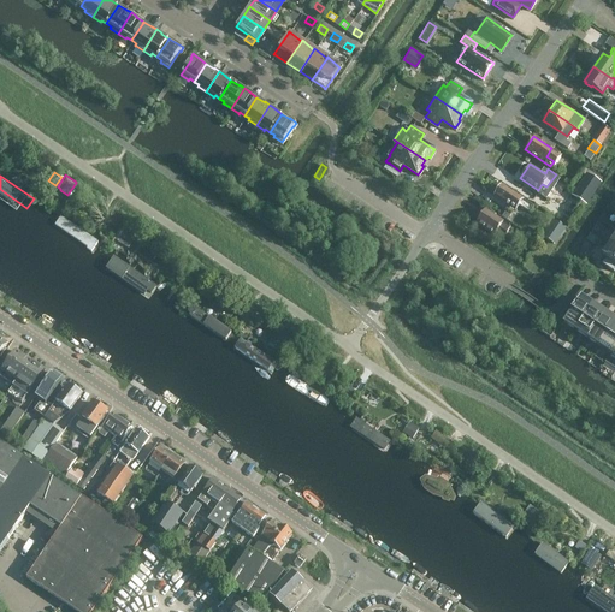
[(532,203),(501,183),(494,194),(509,205),(512,200),(527,209),(532,203)]
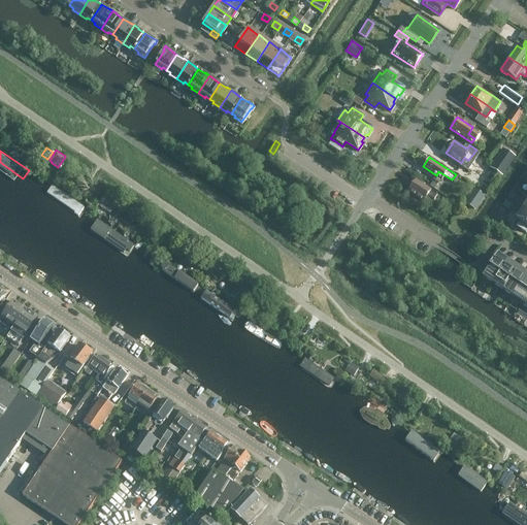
[(436,193),(423,184),(424,182),(421,179),(419,182),(415,178),(412,184),(409,184),(407,187),(408,188),(407,190),(423,200),(427,194),(433,197),(436,193)]
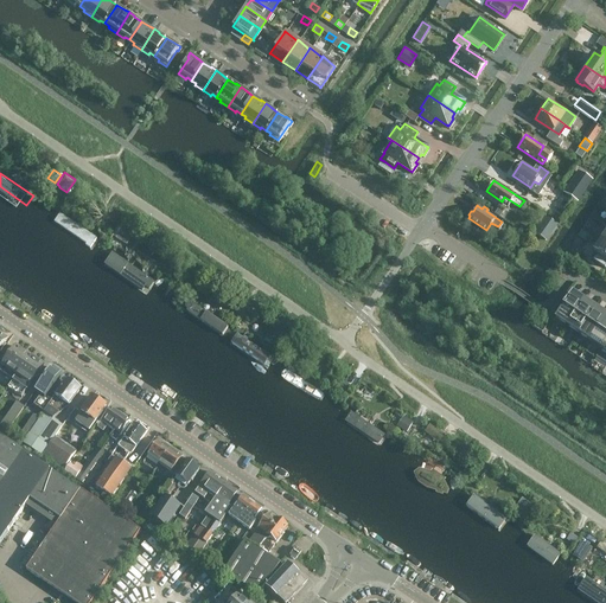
[(96,236),(57,210),(51,218),(90,244),(96,236)]
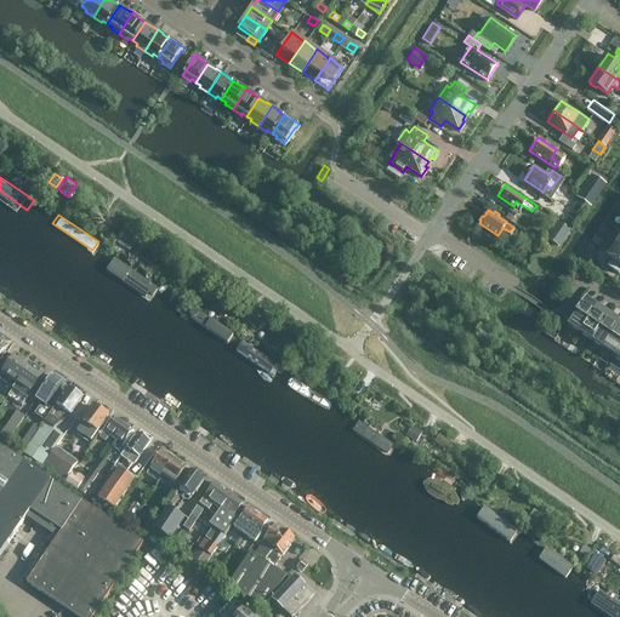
[(557,243),(568,227),(556,218),(545,235),(557,243)]
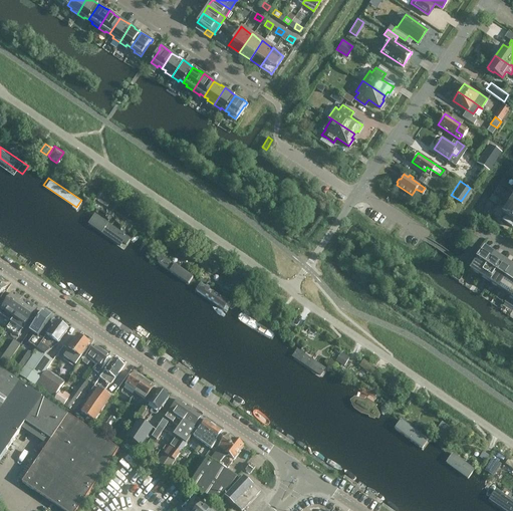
[(512,204),(509,202),(502,212),(506,214),(501,218),(511,225),(512,220),(512,204)]
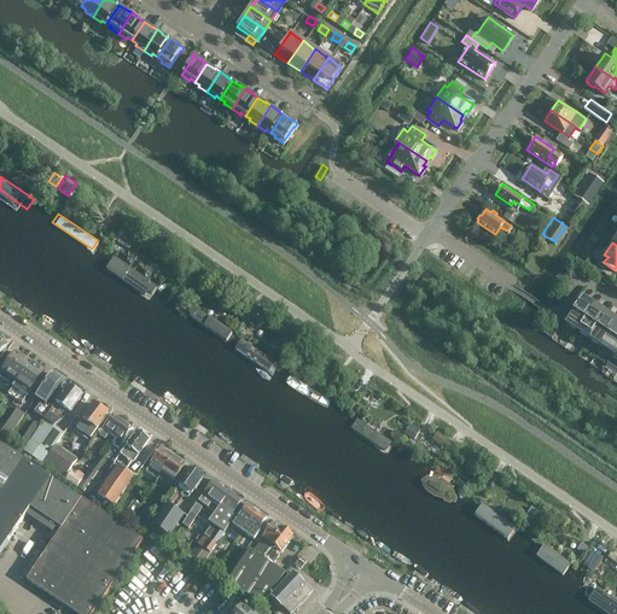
[(158,281),(115,251),(106,264),(149,294),(158,281)]
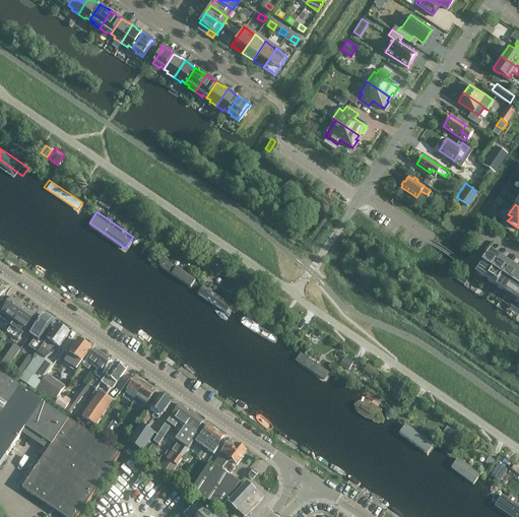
[(485,277),(499,257),(489,250),(481,261),(475,270),(485,277)]
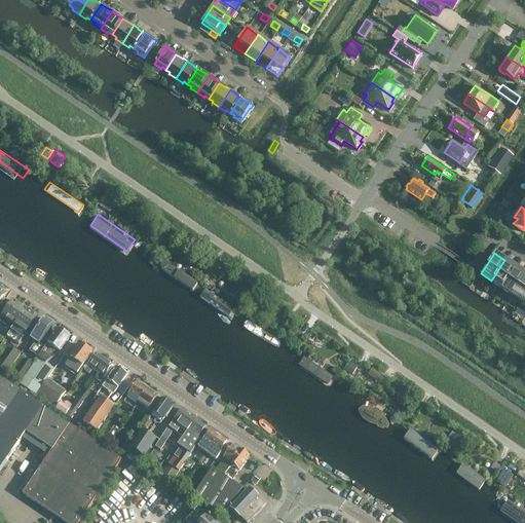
[(196,282),(163,259),(158,265),(192,289),(196,282)]
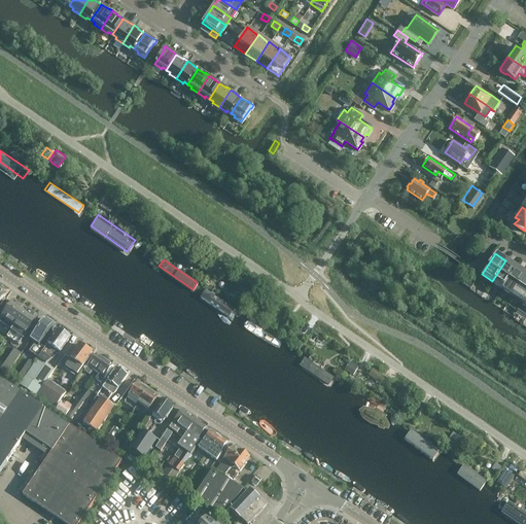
[(501,287),(516,267),(505,260),(492,281),(501,287)]
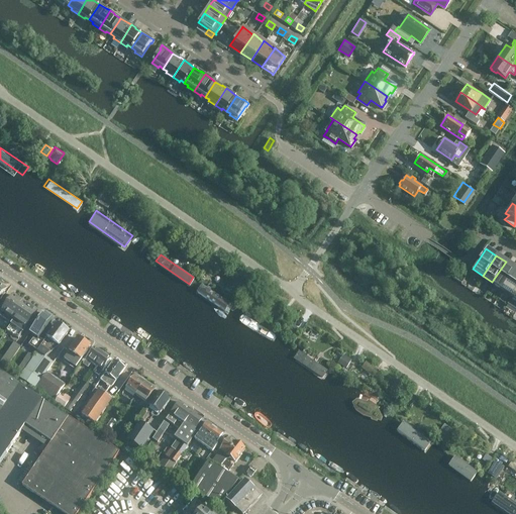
[(502,289),(515,268),(506,262),(492,282),(502,289)]
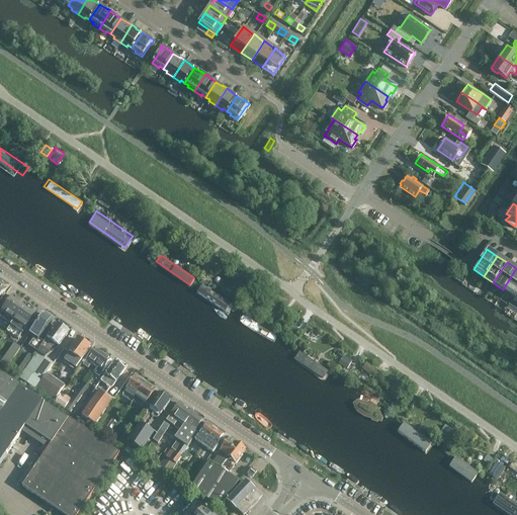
[(512,295),(516,287),(516,268),(503,289),(512,295)]
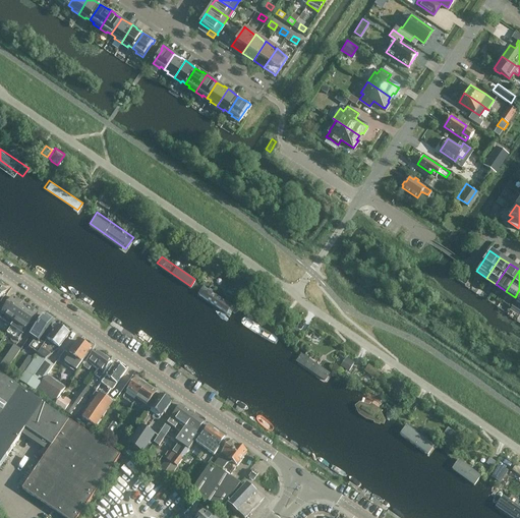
[(232,304),(201,285),(196,293),(227,312),(232,304)]
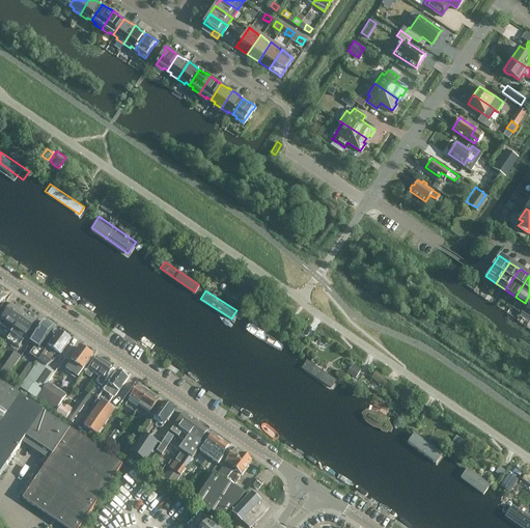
[(0,323),(10,331),(25,309),(14,301),(0,320),(0,323)]
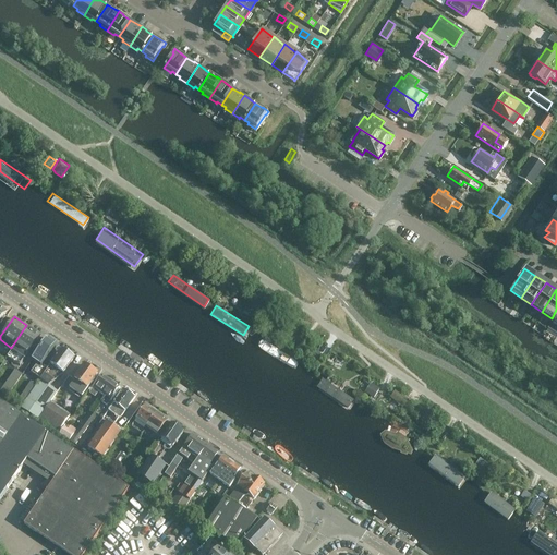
[(26,325),(11,348),(24,357),(39,334),(26,325)]
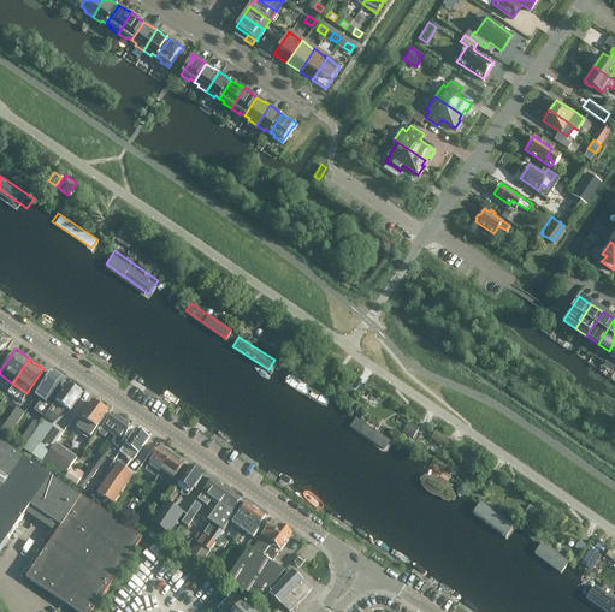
[(61,378),(52,370),(34,396),(40,399),(33,409),(43,416),(51,404),(46,400),(61,378)]
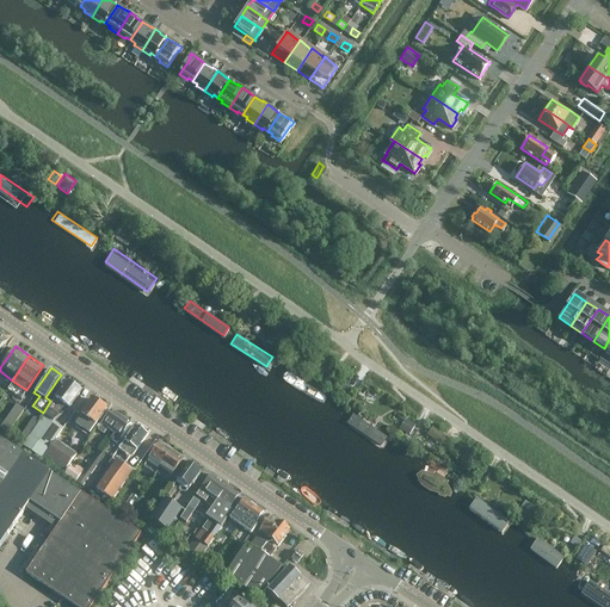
[(328,396),(291,371),(289,370),(288,369),(287,369),(285,370),(284,370),(283,371),(283,372),(282,373),(282,375),(283,376),(283,377),(284,378),(324,402),(328,396)]
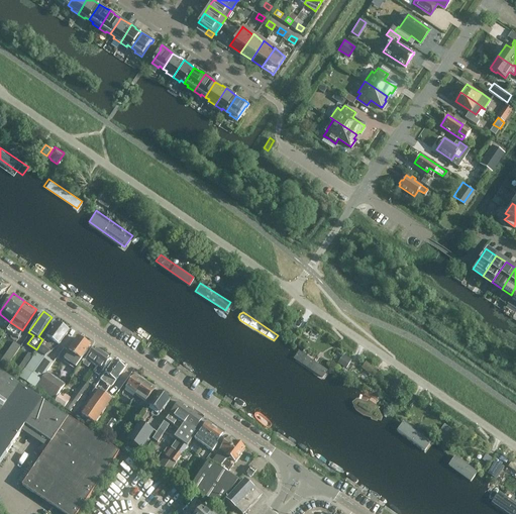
[(299,329),(303,322),(296,318),(292,325),(299,329)]
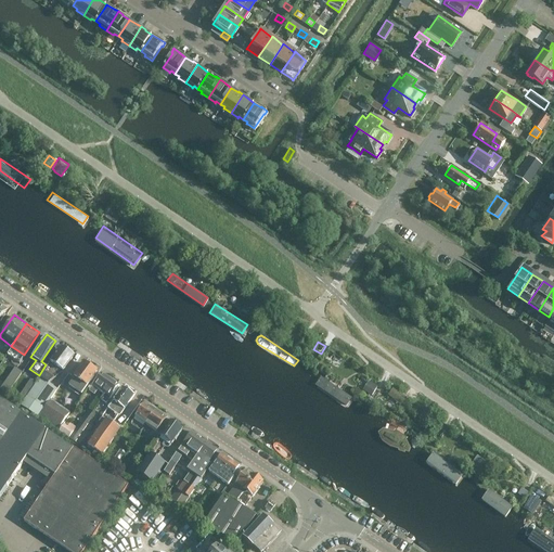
[(62,369),(73,354),(61,345),(50,360),(62,369)]
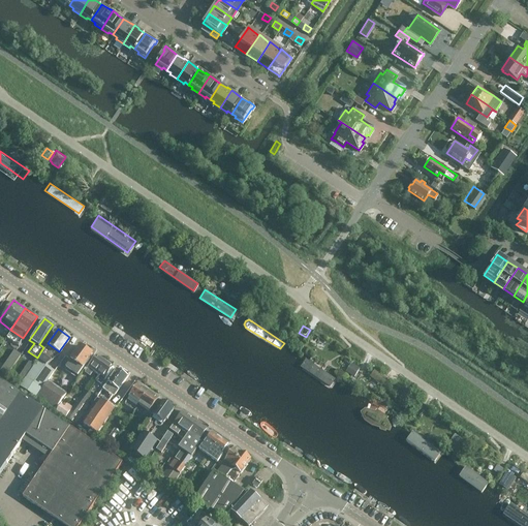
[(313,343),(318,336),(311,331),(306,338),(313,343)]
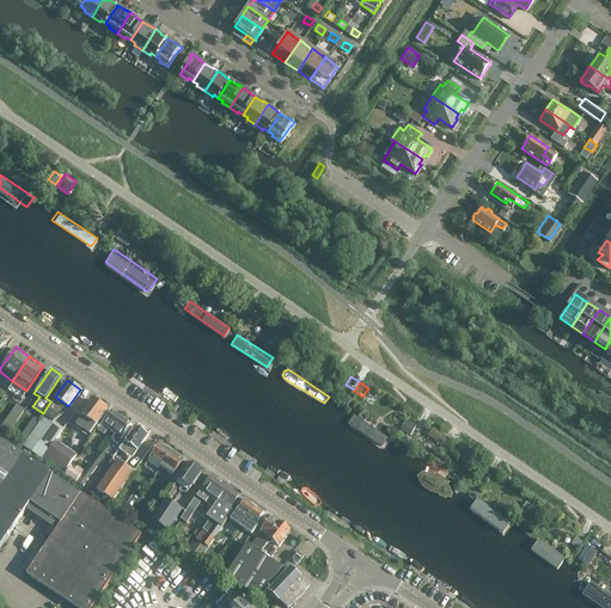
[(92,398),(81,413),(75,423),(89,433),(105,407),(92,398)]
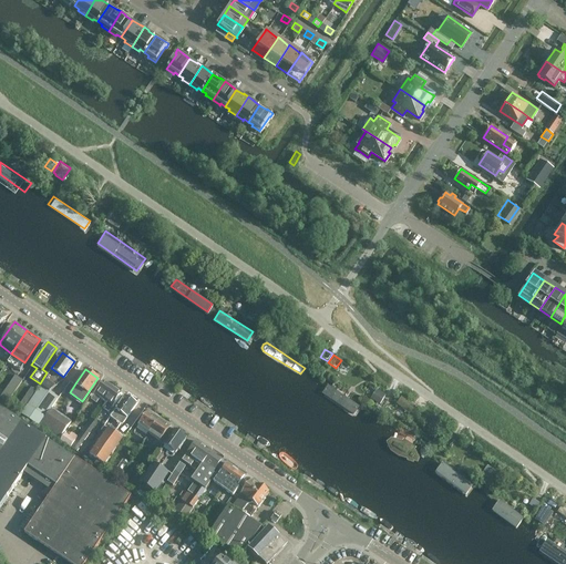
[(0,396),(7,400),(21,378),(14,373),(0,392),(0,396)]
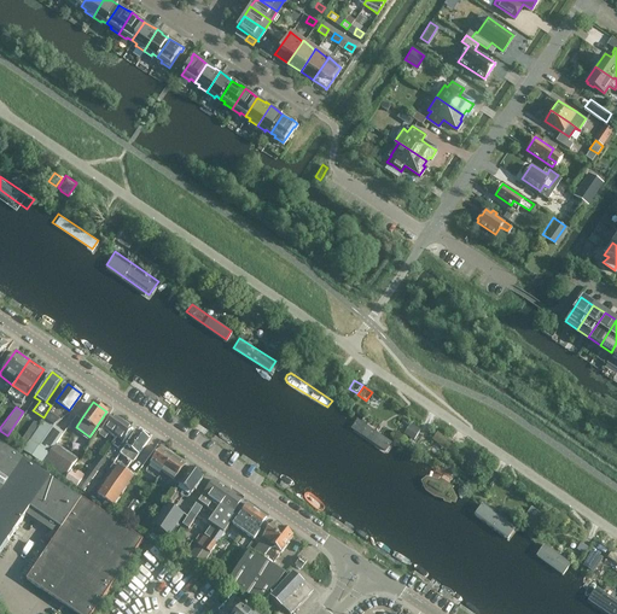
[(111,413),(102,427),(100,426),(97,431),(99,432),(98,433),(104,438),(109,432),(111,433),(121,420),(111,413)]
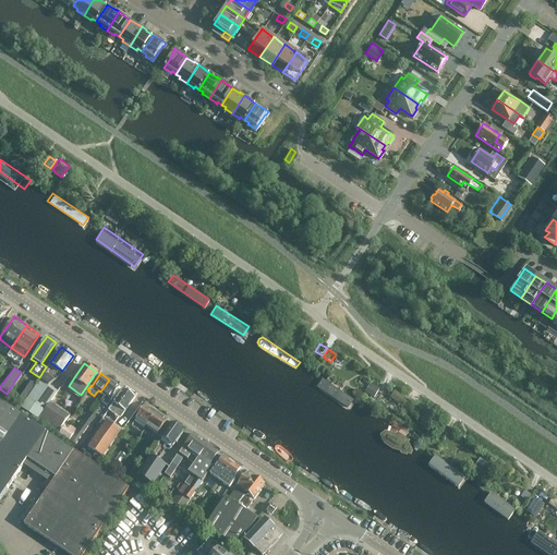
[(39,377),(24,400),(21,405),(38,418),(50,399),(57,389),(39,377)]
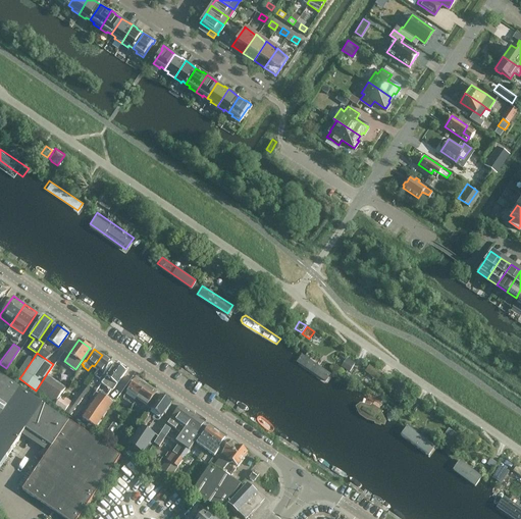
[(330,372),(301,353),(296,360),(325,379),(330,372)]
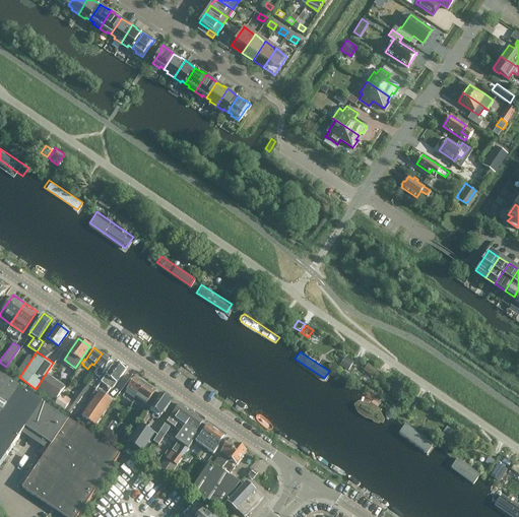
[(110,359),(102,353),(93,365),(96,367),(93,373),(98,376),(102,371),(110,359)]
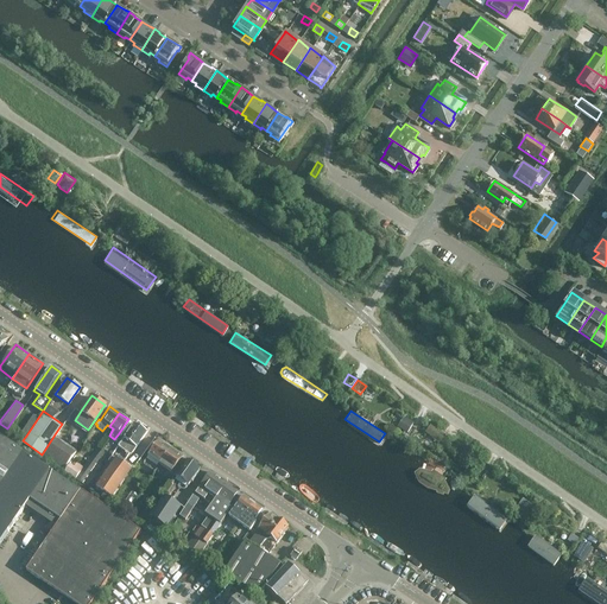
[(406,430),(411,421),(402,415),(397,424),(406,430)]
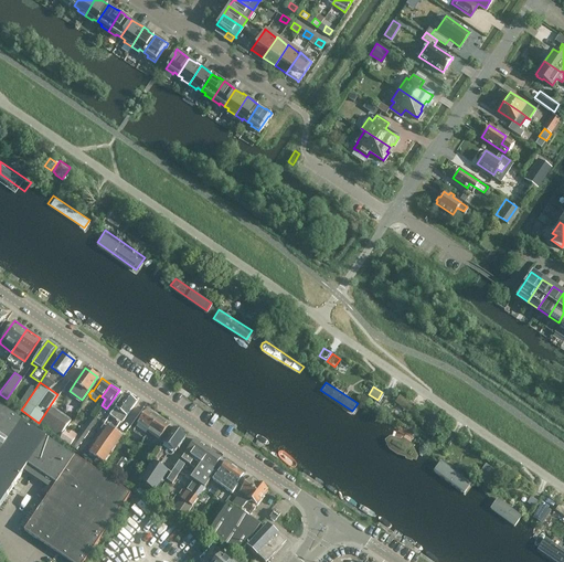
[(124,392),(110,412),(109,414),(120,422),(135,400),(124,392)]
